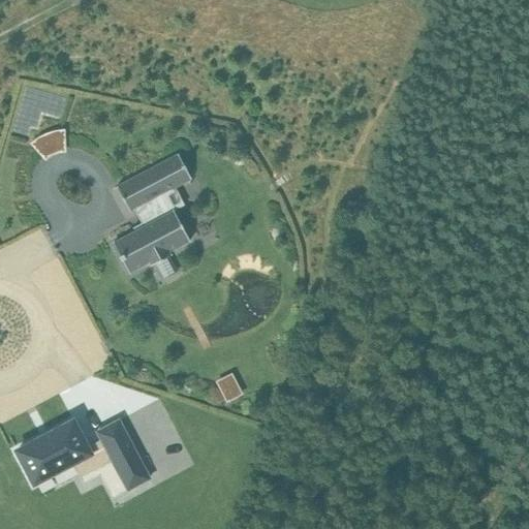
[(32,136),(39,111),(63,117),(69,95),(27,83),(13,131),(32,136)]
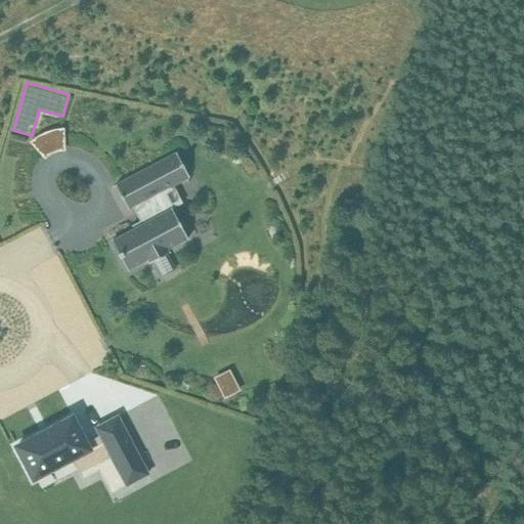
[(38,156),(68,150),(64,127),(34,132),(38,156)]
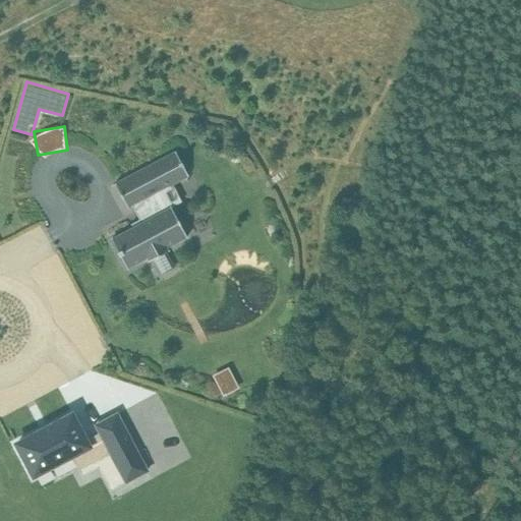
[(150,262),(168,251),(166,247),(186,236),(171,208),(168,209),(159,191),(188,176),(175,152),(115,183),(127,208),(132,206),(141,223),(111,239),(127,269),(148,257),(150,262)]
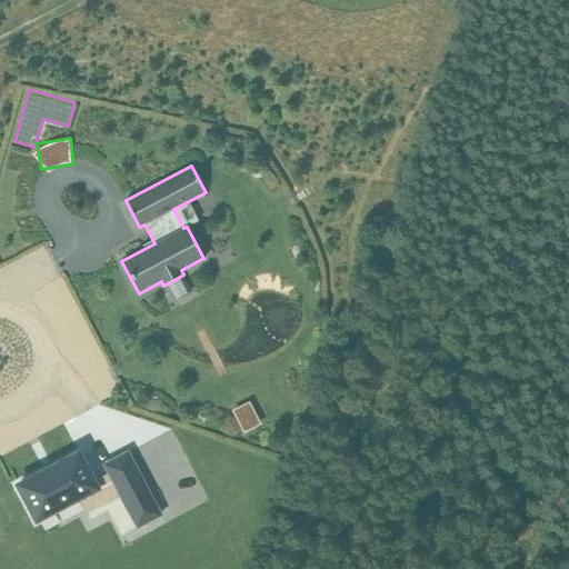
[(253,412),(238,421),(243,430),(259,422),(253,412)]
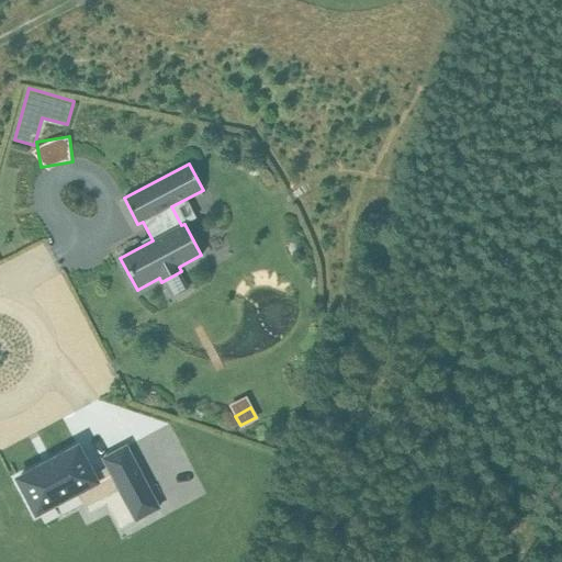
[(78,450),(18,482),(32,508),(36,517),(78,495),(86,510),(121,492),(137,523),(150,515),(159,510),(125,449),(113,456),(103,461),(108,469),(92,478),(78,450)]
